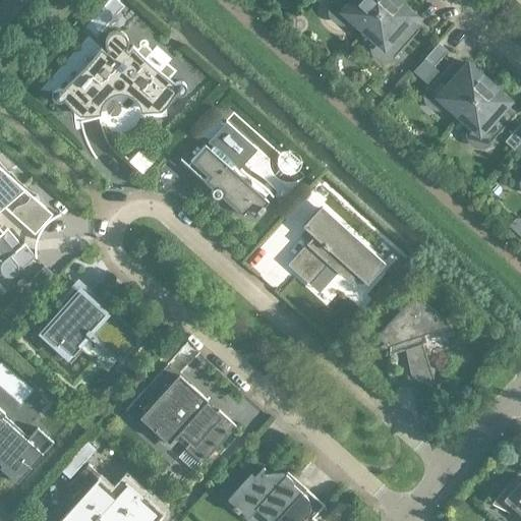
[(334,0),(333,2),(331,5),(330,9),(330,13),(331,17),(334,20),(337,22),(341,23),(344,23),(348,21),(352,19),(363,30),(389,0),(334,0)]
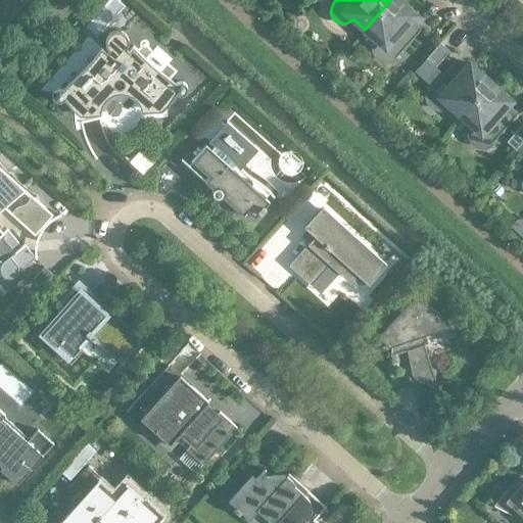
[(401,0),(390,0),(365,30),(376,40),(374,44),(373,48),(373,52),(375,55),(377,58),(381,61),(384,62),(389,61),(392,60),(395,57),(419,32),(409,22),(415,15),(406,7),(403,2),(401,0)]
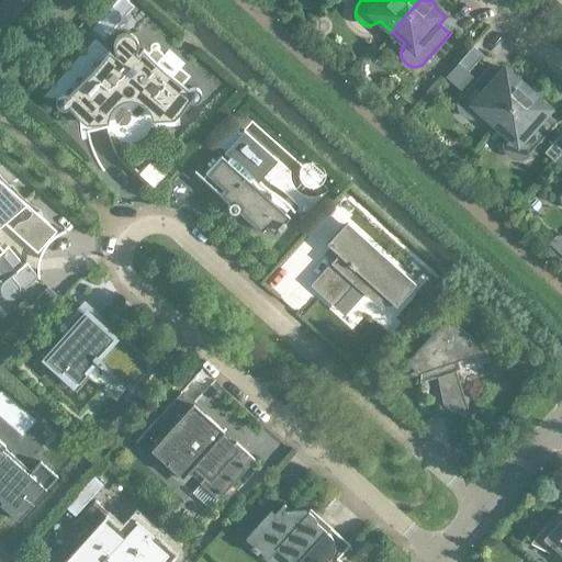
[(137,54),(135,52),(137,46),(136,41),(133,36),(127,34),(122,34),(117,38),(114,43),(115,49),(117,54),(116,56),(110,52),(105,58),(107,59),(77,91),(75,89),(68,96),(64,94),(58,97),(55,100),(55,105),(57,109),(60,111),(64,111),(68,109),(75,116),(79,122),(86,125),(126,80),(172,121),(178,116),(181,111),(188,102),(192,103),(197,103),(200,100),(201,96),(200,91),(195,88),(191,88),(187,90),(181,83),(178,86),(147,56),(149,54),(143,48),(137,54)]
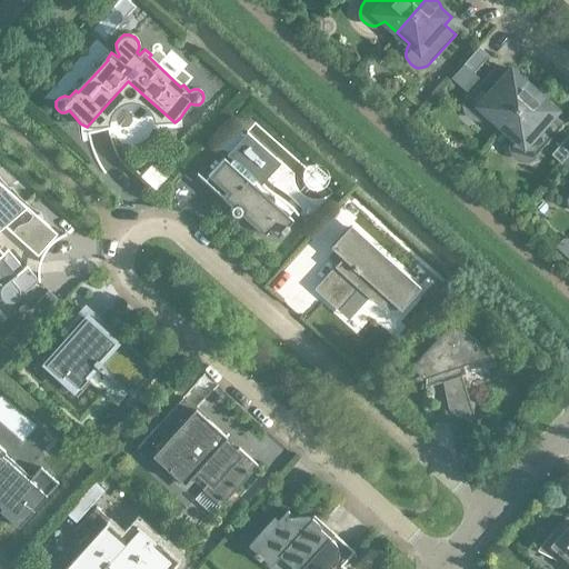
[(488,115),(501,126),(537,87),(531,82),(527,80),(521,79),(511,70),(505,77),(493,68),(467,96),(466,99),(463,103),(465,108),(466,111),(469,115),(472,118),(476,119),(480,119),(485,117),(488,115)]
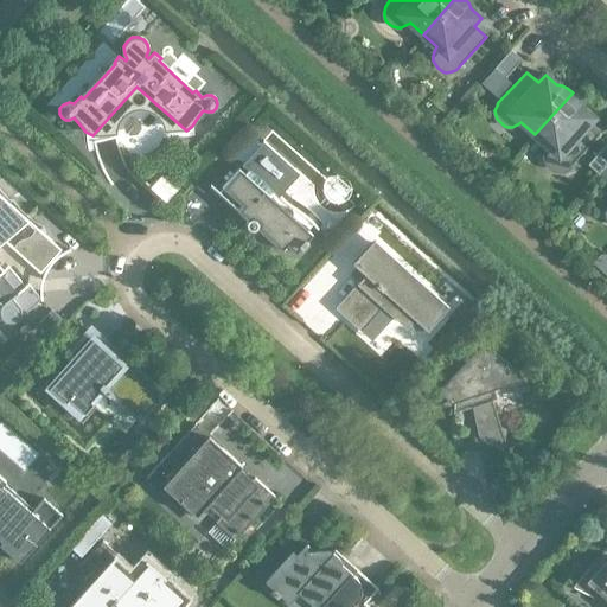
[(576,97),(573,93),(535,134),(548,146),(545,151),(544,155),(544,160),(547,164),(549,167),(554,170),(557,171),(562,171),(567,170),(570,166),(598,136),(586,126),(593,117),(582,108),(580,102),(576,97)]
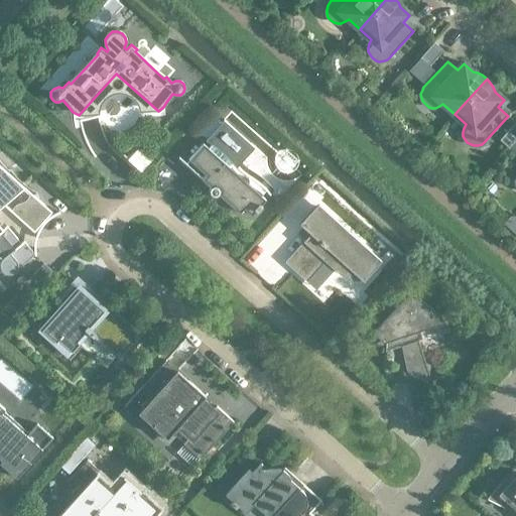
[(203,143),(187,159),(205,175),(202,178),(201,177),(200,178),(210,187),(209,188),(209,190),(209,191),(209,194),(210,195),(211,196),(212,197),(214,198),(215,198),(216,197),(217,197),(218,196),(219,195),(221,197),(240,214),(241,213),(240,212),(243,208),(251,216),(256,210),(256,211),(261,206),(260,205),(265,200),(261,196),(265,190),(269,195),(270,194),(265,187),(263,185),(261,184),(258,181),(255,179),(254,178),(252,177),(250,176),(249,176),(247,175),(245,173),(244,172),(242,171),(240,169),(237,166),(254,147),(224,119),(206,140),(212,143),(207,148),(203,143)]
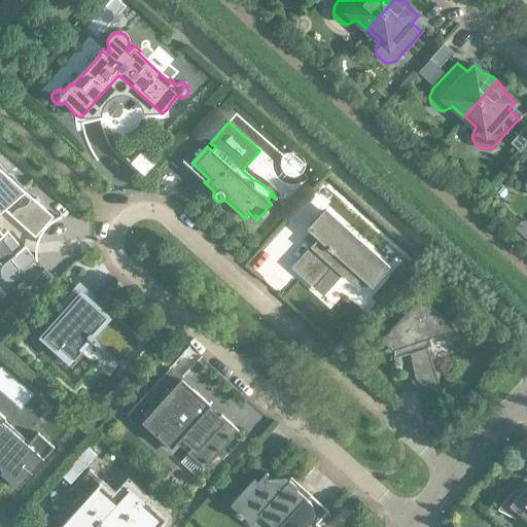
[(0,207),(34,238),(53,217),(0,170),(0,207)]
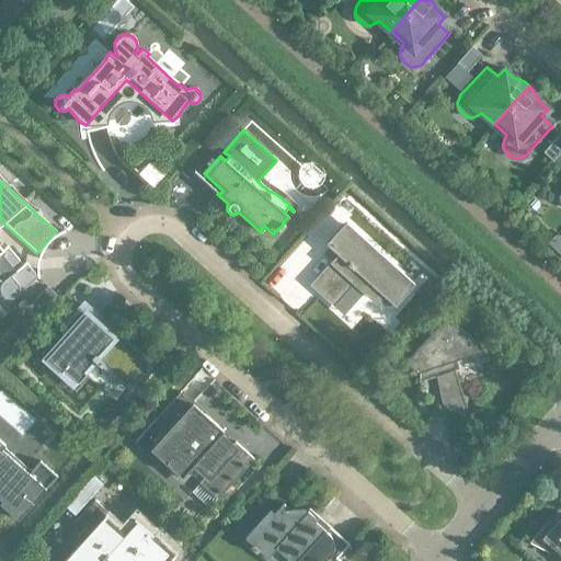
[(411,283),(345,225),(329,243),(341,253),(333,262),(341,270),(321,293),(333,302),(353,281),(375,300),(382,292),(395,301),(411,283)]
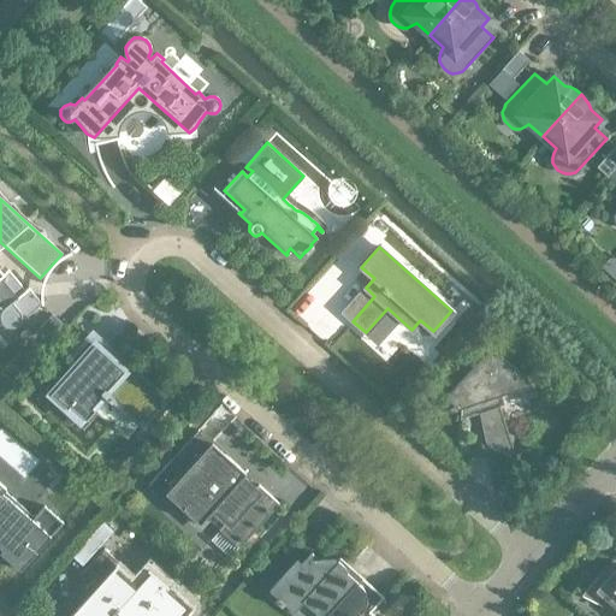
[(1,313),(0,317),(0,319),(3,323),(4,325),(7,327),(11,329),(16,327),(18,325),(21,321),(24,319),(41,304),(41,303),(29,288),(6,307),(1,311),(1,313)]
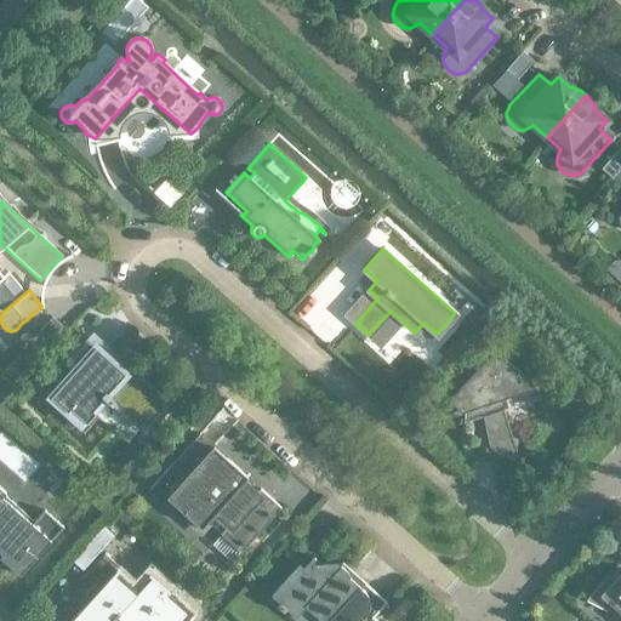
[(154,393),(112,355),(109,359),(80,334),(60,357),(66,363),(44,387),(45,388),(49,383),(63,397),(57,403),(74,419),(86,405),(84,403),(95,391),(103,397),(106,394),(132,417),(135,415),(138,417),(154,399),(152,396),(154,393)]
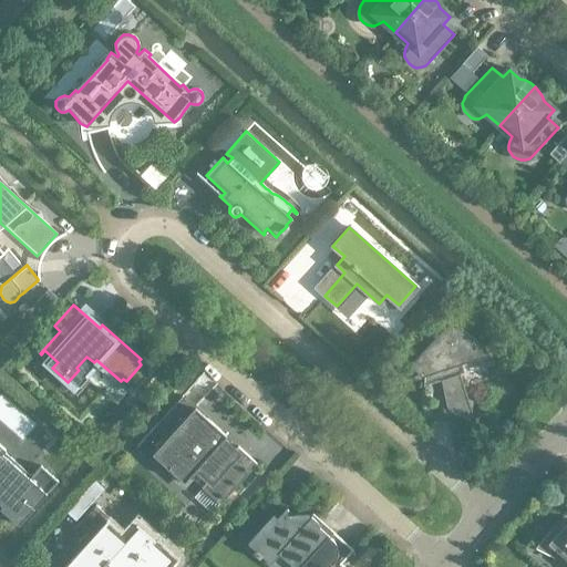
[(439,367),(443,390),(445,403),(449,409),(452,412),(457,415),(474,418),(454,364),(490,354),(455,323),(452,321),(449,322),(445,323),(411,362),(413,367),(416,371),(421,373),(432,371),(433,368),(439,367)]
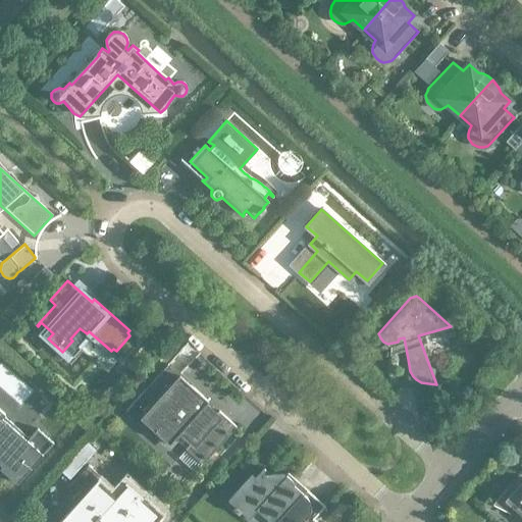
[(185,390),(174,382),(162,371),(126,411),(138,422),(141,419),(169,444),(185,426),(196,436),(186,449),(203,464),(237,426),(219,411),(214,416),(203,406),(208,401),(190,384),(185,390)]
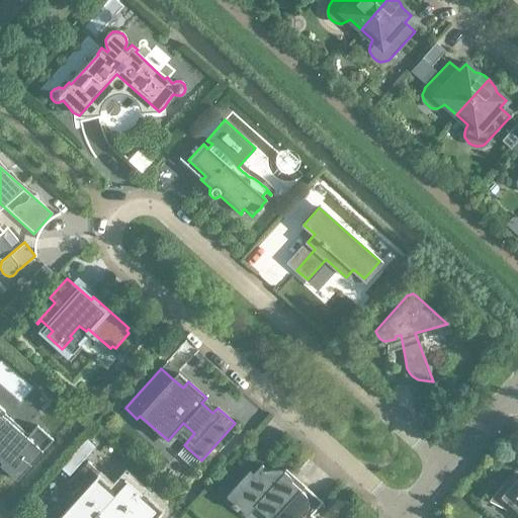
[(0,406),(0,464),(17,480),(53,439),(37,425),(29,435),(4,412),(5,411),(0,406)]
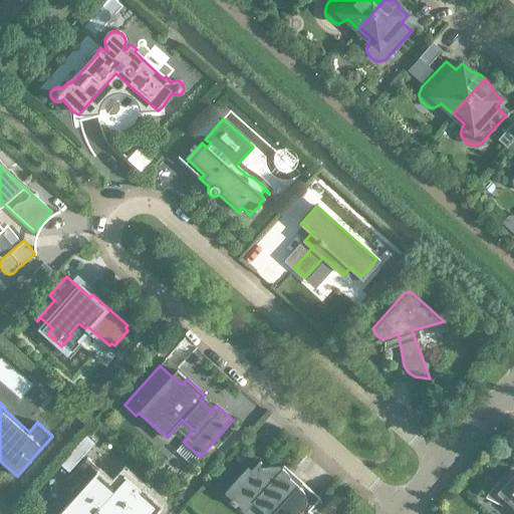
[(157,513),(162,509),(123,475),(111,488),(96,474),(97,473),(97,472),(99,470),(87,458),(69,478),(76,484),(70,491),(75,495),(59,513),(58,513),(60,513),(61,513),(90,513),(93,511),(94,513),(96,510),(100,513),(157,513)]
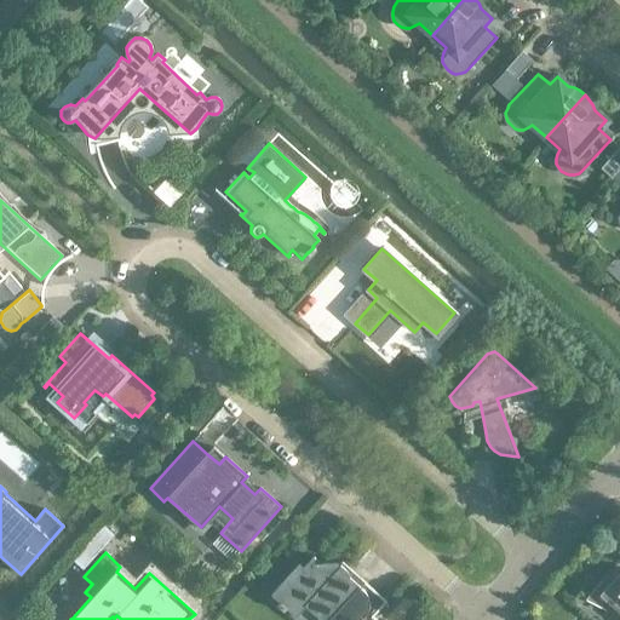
[(388,601),(342,561),(339,564),(338,562),(316,563),(313,561),(315,557),(314,556),(303,567),(299,563),(271,593),(280,601),(277,603),(283,609),(286,607),(296,615),(305,604),(322,619),(377,619),(373,616),(388,601)]
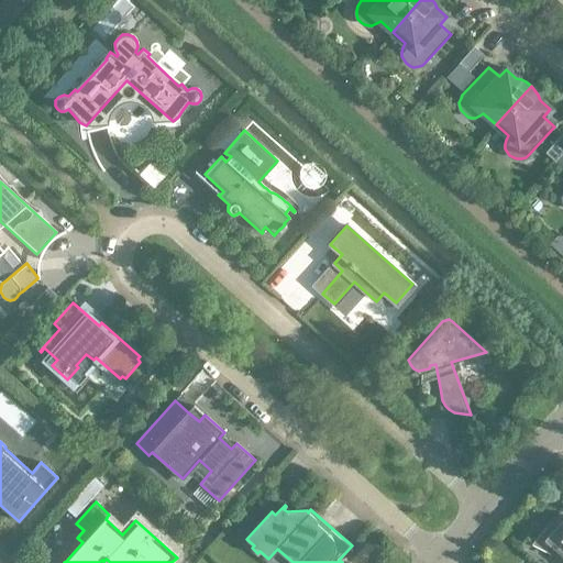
[(562,508),(531,544),(551,554),(554,550),(562,556),(562,508)]
